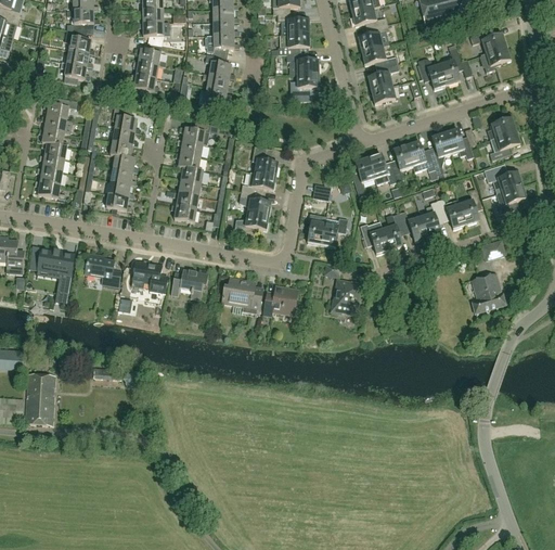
[(16,2),(13,1),(13,0),(0,0),(0,11),(18,16),(20,15),(21,10),(15,9),(16,2)]
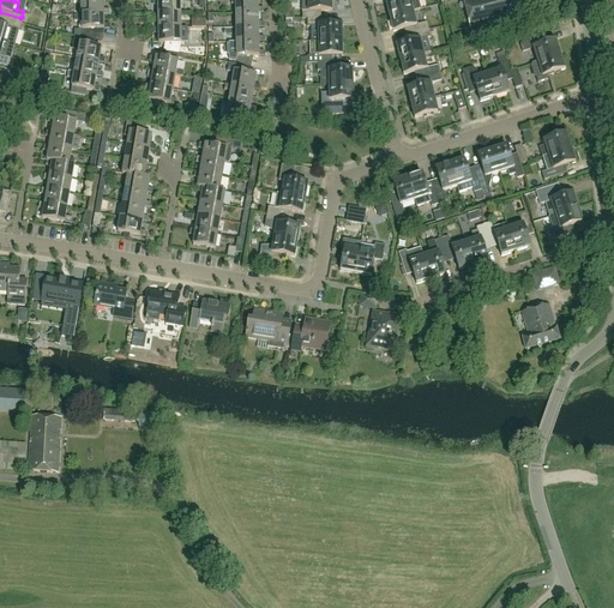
[(80,0),(80,11),(103,10),(109,10),(109,5),(103,5),(103,0),(80,0)]
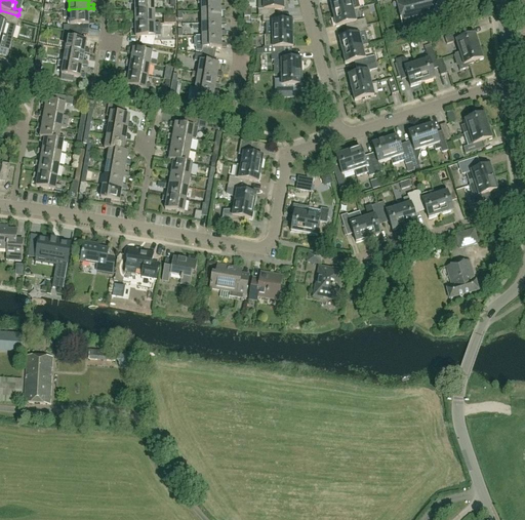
[(154,8),(154,0),(130,0),(134,0),(135,8),(154,8)]
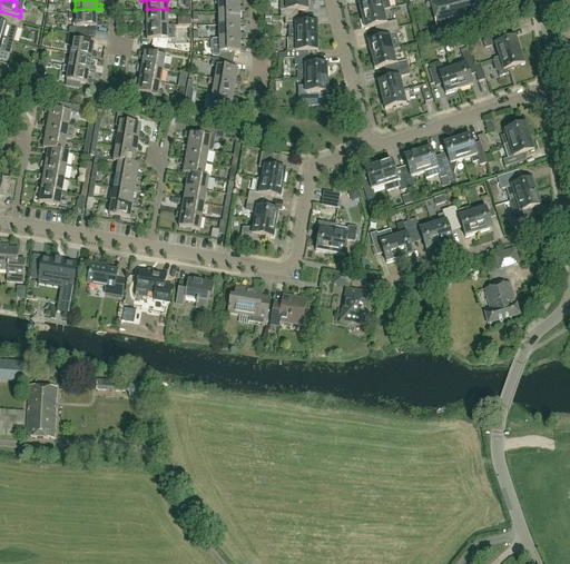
[(239,3),(239,0),(215,0),(218,0),(218,9),(239,8),(244,8),(244,3),(239,3)]
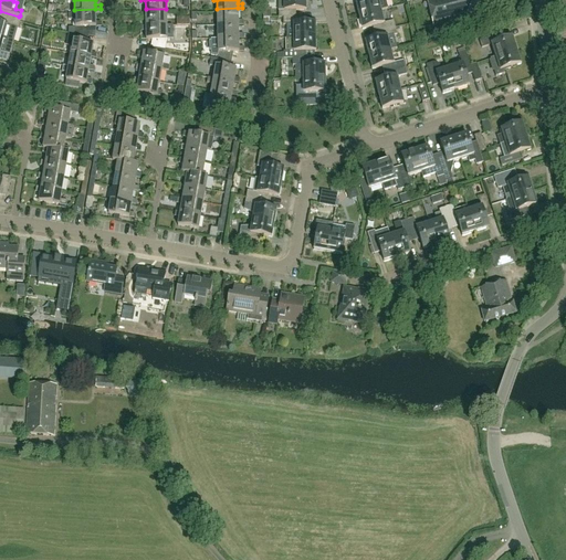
[(296,6),(306,6),(305,0),(283,0),(284,6),(274,6),(274,13),(283,13),(296,13),(296,6)]
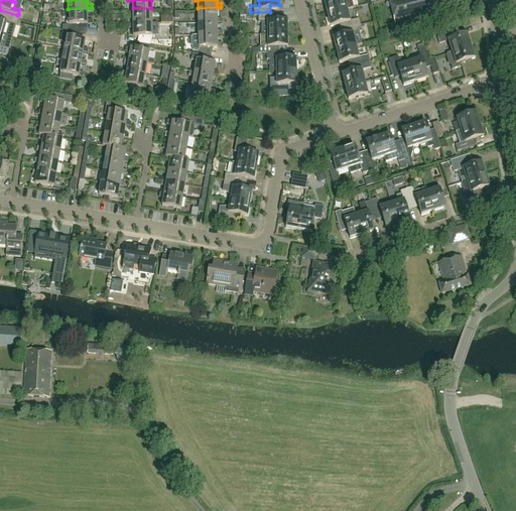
[(354,3),(353,0),(325,0),(328,10),(347,5),(354,3)]
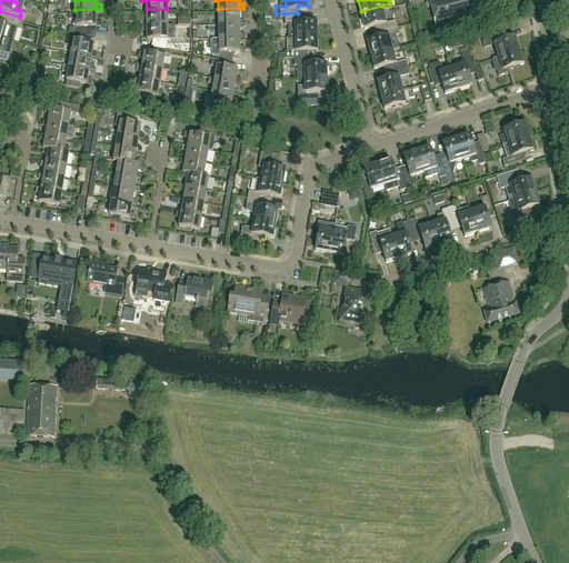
[(482,9),(480,0),(431,0),(437,21),(471,13),(471,11),(482,9)]
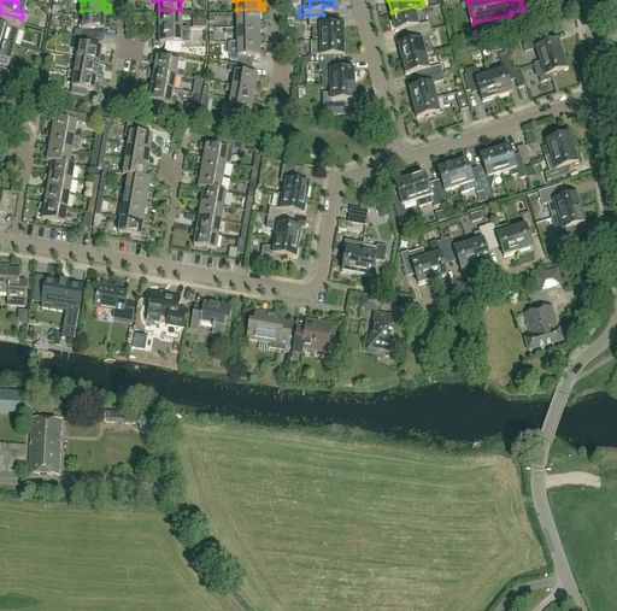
[(395,27),(411,23),(413,29),(432,25),(429,17),(418,21),(415,6),(392,12),(395,27)]
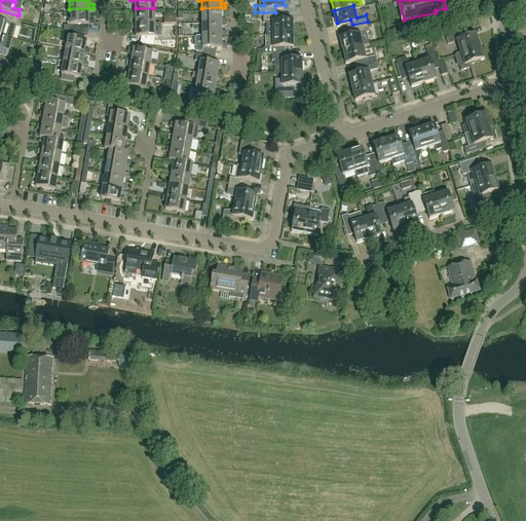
[(221,15),(221,7),(201,8),(202,21),(221,20),(226,20),(226,14),(221,15)]
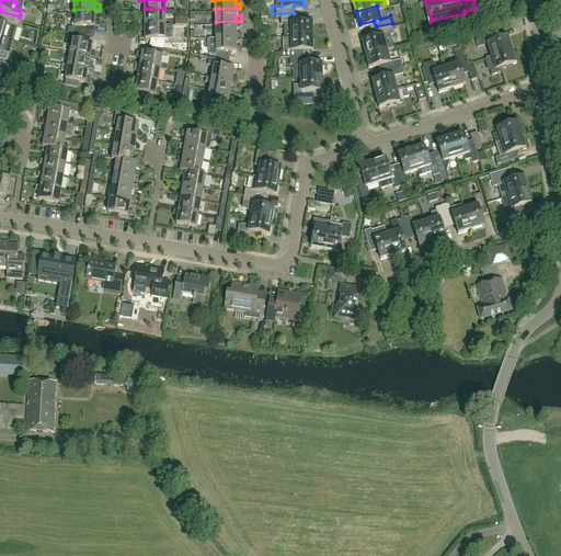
[(68,15),(75,15),(75,23),(73,30),(88,32),(90,22),(100,22),(100,18),(94,18),(94,9),(73,10),(68,10),(68,15)]
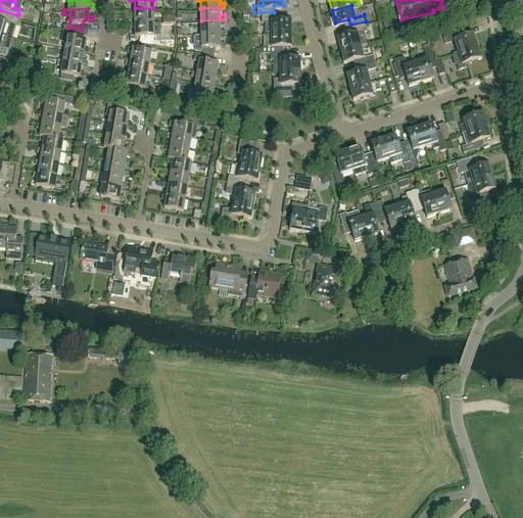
[(153,20),(153,8),(135,8),(130,8),(130,12),(135,12),(135,20),(153,20)]
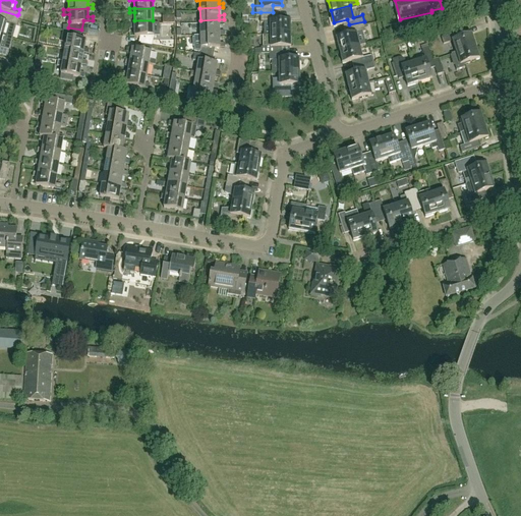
[(9,25),(10,20),(16,21),(17,15),(0,10),(0,30),(3,32),(5,24),(9,25)]
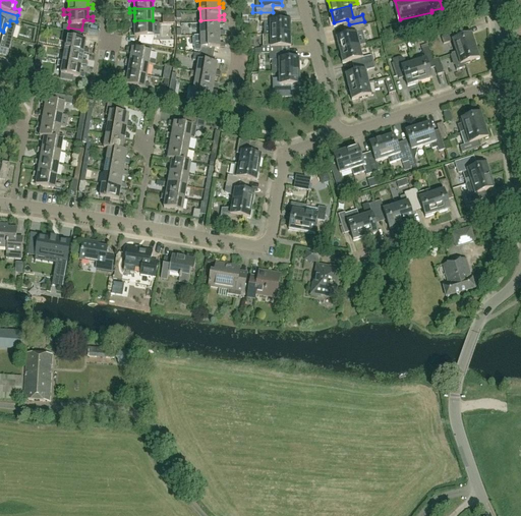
[(290,31),(290,17),(276,17),(276,12),(273,12),(261,12),(261,18),(270,18),(270,31),(290,31)]
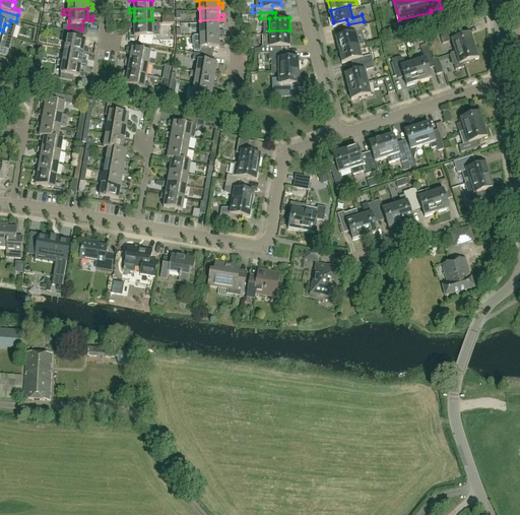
[(219,27),(218,19),(200,20),(200,33),(219,31),(223,31),(223,26),(219,27)]
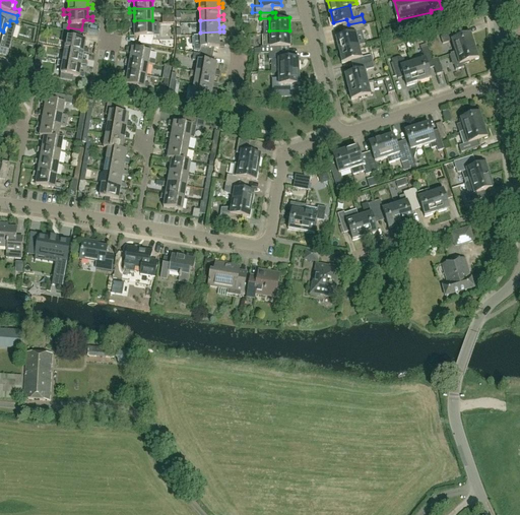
[(153,31),(152,20),(134,20),(129,20),(129,24),(134,24),(134,33),(140,33),(138,40),(151,43),(153,31)]
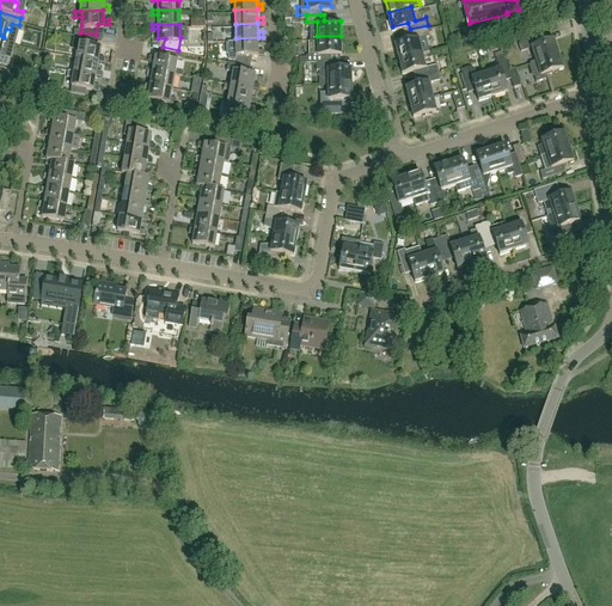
[(428,25),(410,29),(411,36),(396,41),(399,55),(422,49),(418,35),(429,32),(428,25)]
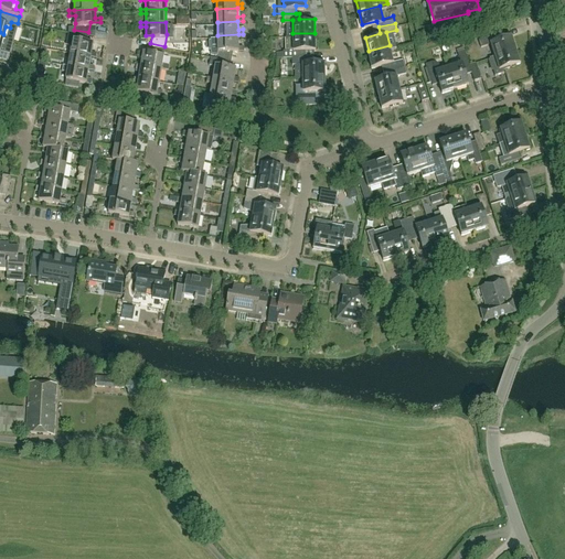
[(87,39),(88,32),(74,30),(68,29),(66,41),(72,42),(71,50),(91,54),(96,54),(96,49),(92,49),(93,40),(87,39)]
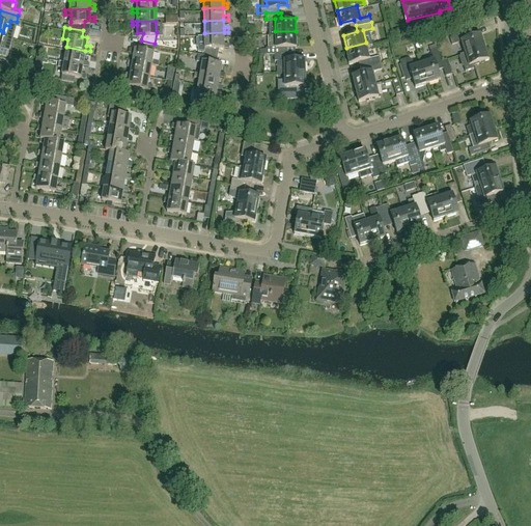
[(484,44),(480,31),(467,35),(465,29),(450,34),(452,40),(462,37),(465,49),(465,50),(484,44)]
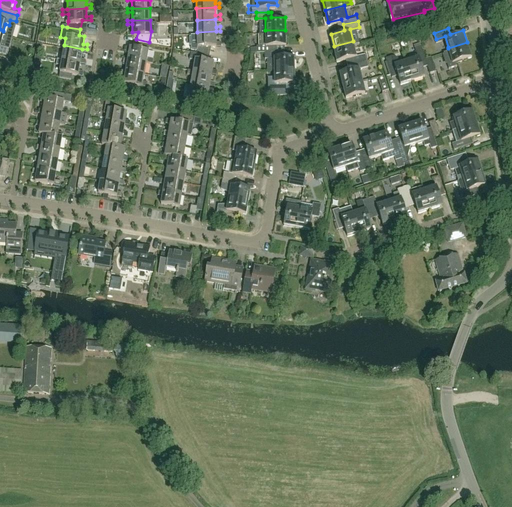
[(10,40),(2,37),(3,31),(0,29),(0,49),(7,51),(10,40)]
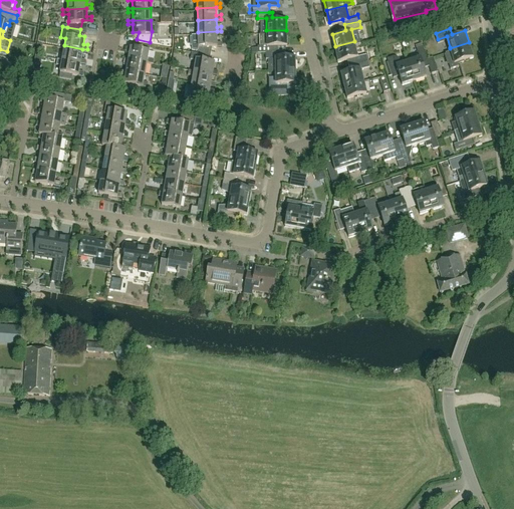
[(286,42),(286,30),(266,30),(260,30),(260,42),(257,42),(257,44),(253,44),(253,49),(257,49),(266,49),(272,48),(272,43),(286,42)]
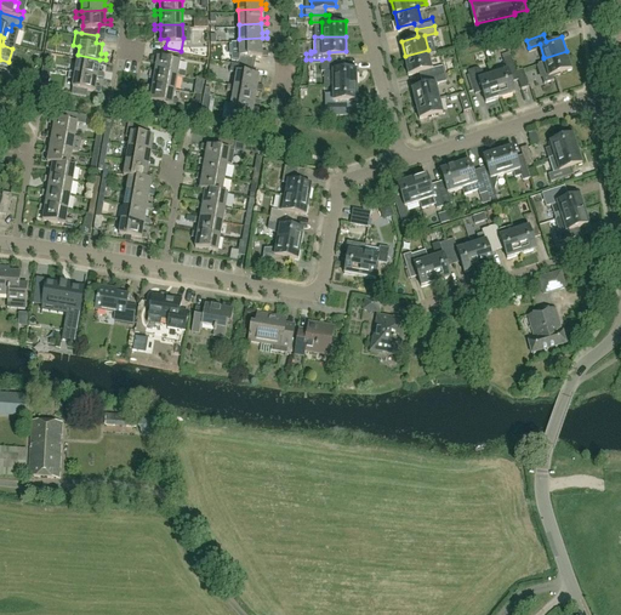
[(267,52),(267,46),(262,47),(262,38),(239,39),(239,52),(239,53),(239,57),(232,56),(232,58),(254,63),(256,52),(262,52),(267,52)]
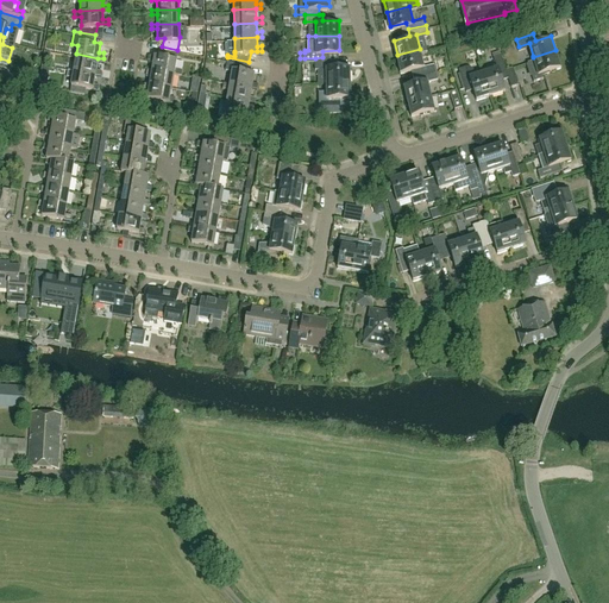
[(504,87),(500,70),(507,68),(506,66),(507,66),(500,45),(491,48),(497,64),(483,69),(490,90),(504,87)]
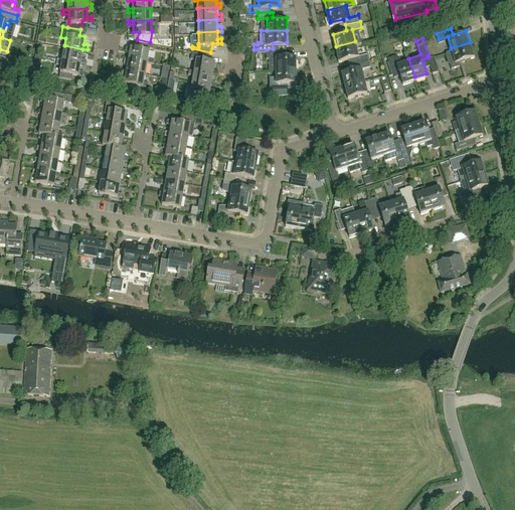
[(149,47),(150,42),(137,39),(136,45),(131,44),(126,43),(125,48),(130,49),(129,56),(147,59),(153,60),(154,55),(148,54),(149,47)]
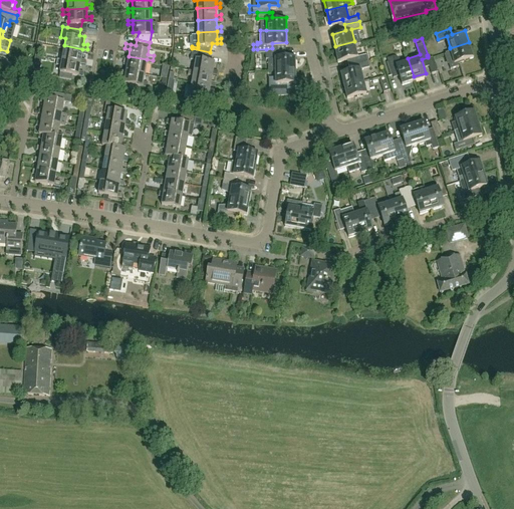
[(338,58),(351,55),(353,60),(367,57),(366,51),(357,53),(354,41),(335,46),(338,58)]
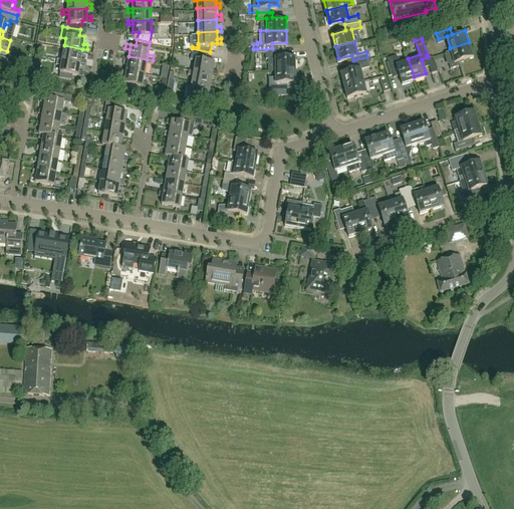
[(473,53),(469,42),(450,48),(450,47),(445,49),(451,65),(459,62),(458,58),(473,53)]
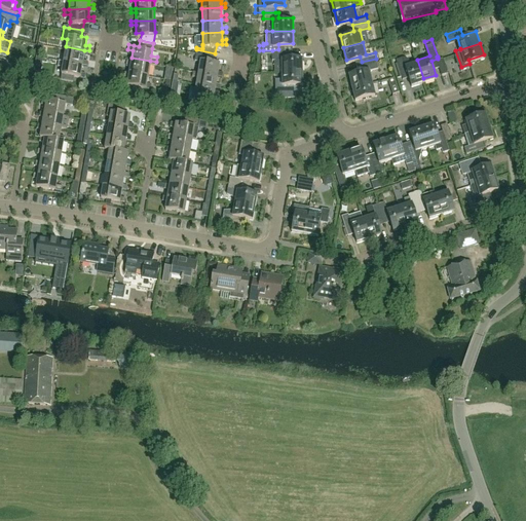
[(87,58),(83,58),(84,50),(66,46),(64,59),(82,62),(86,63),(87,58)]
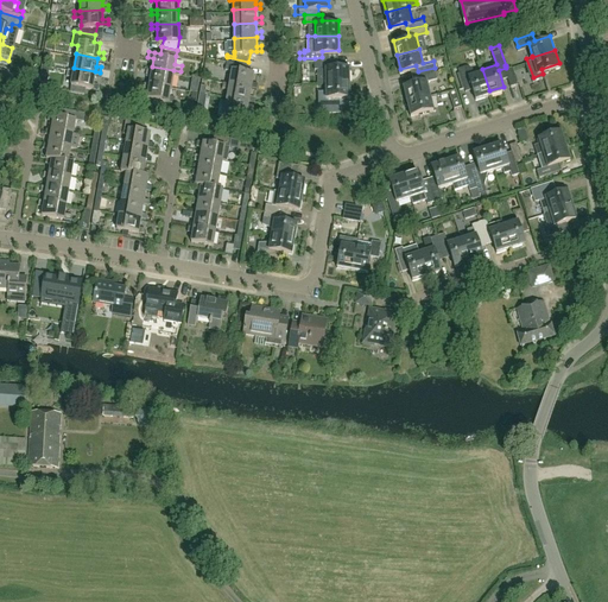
[(254,69),(247,68),(248,62),(227,57),(225,65),(232,67),(229,80),(251,84),(257,84),(258,80),(252,78),(254,69)]
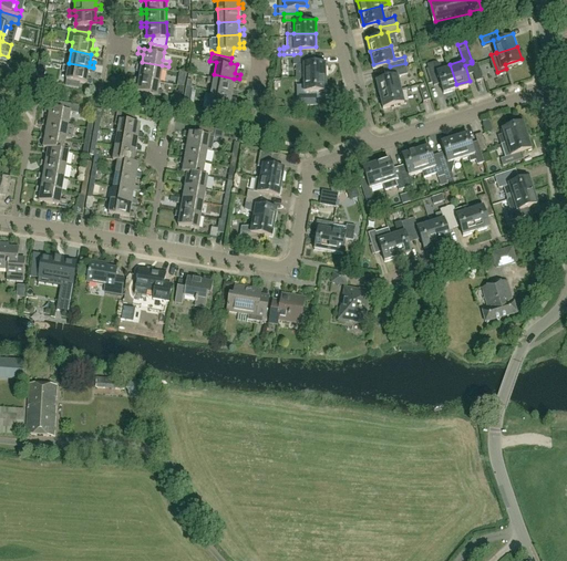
[(326,60),(309,60),(309,53),(300,53),(294,54),(294,61),(296,61),(296,74),(303,74),(326,74),(326,60)]
